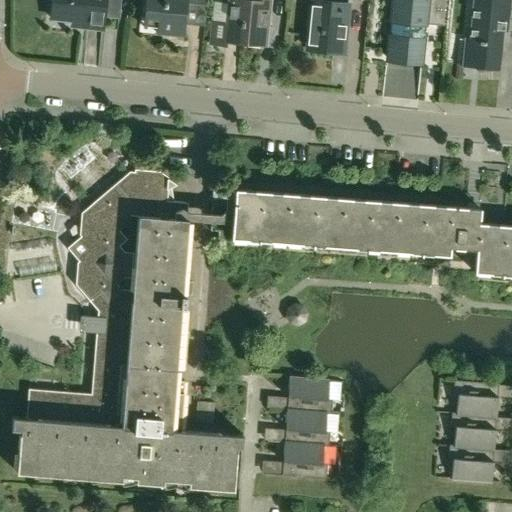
[(52,0),(50,18),(87,22),(87,27),(103,29),(104,17),(119,19),(121,0),(52,0)]
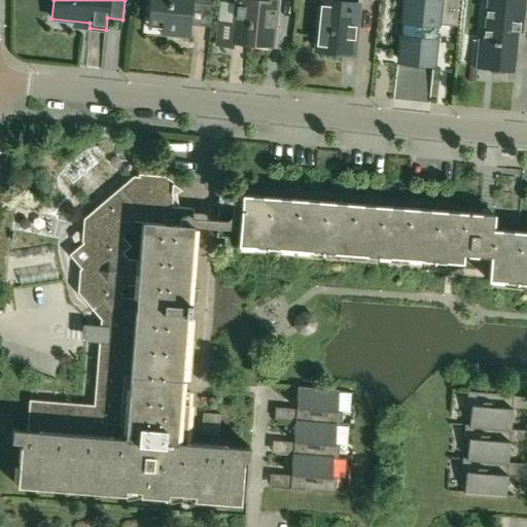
[(150,0),(148,29),(163,30),(162,35),(188,38),(192,4),(213,6),(213,0),(150,0)]
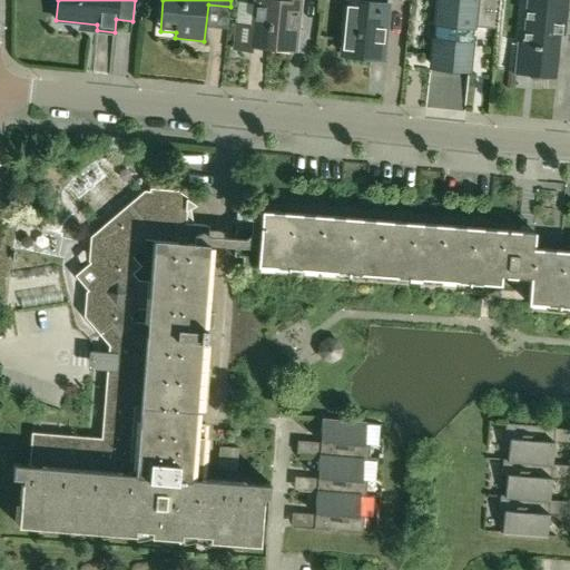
[(295,50),(300,0),(276,0),(277,1),(266,0),(255,0),(255,3),(238,1),(233,49),(251,51),(252,46),(295,50)]
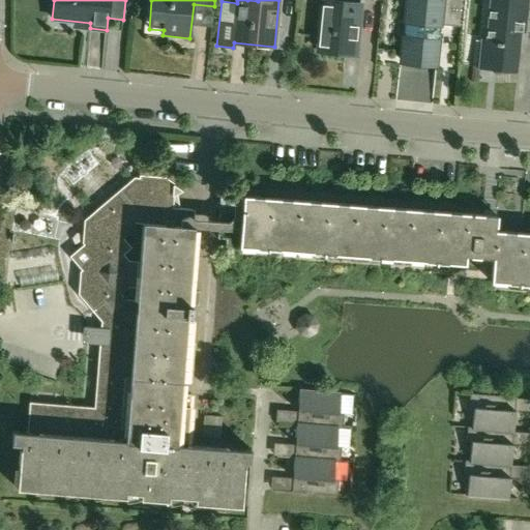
[(354,55),(360,5),(342,3),(342,0),(323,0),(324,1),(319,52),(354,55)]
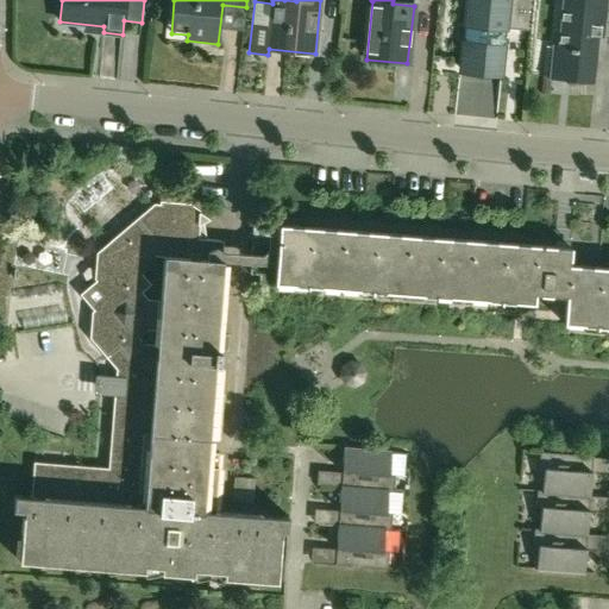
[(529,31),(532,0),(465,0),(459,68),(501,73),(506,29),(529,31)]
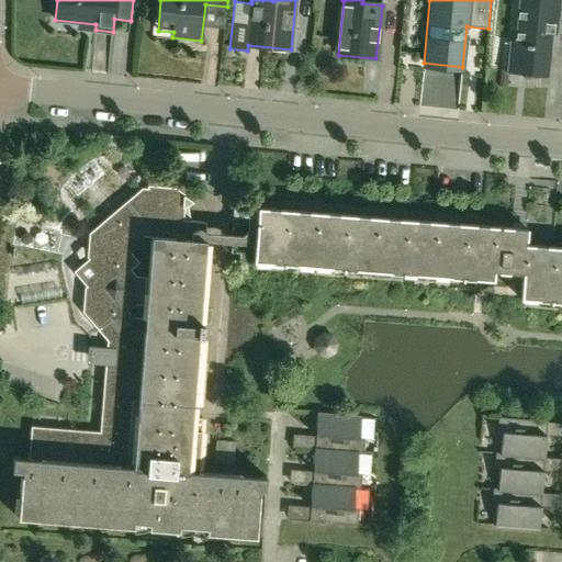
[(546,76),(550,33),(555,34),(559,0),(519,0),(516,43),(504,42),(502,71),(546,76)]
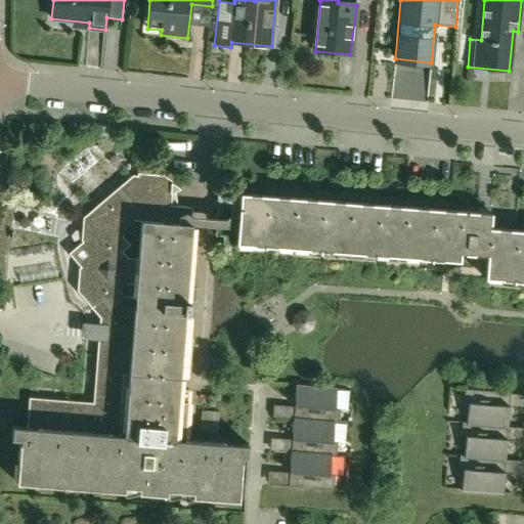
[(249,445),(184,439),(187,390),(178,389),(182,340),(185,340),(188,303),(184,303),(192,207),(170,205),(171,180),(165,177),(166,175),(137,173),(137,176),(132,175),(84,216),(96,230),(69,254),(79,267),(78,268),(76,290),(96,313),(89,407),(33,402),(31,427),(26,427),(11,426),(10,439),(18,439),(15,483),(238,501),(242,457),(248,457),(249,445)]
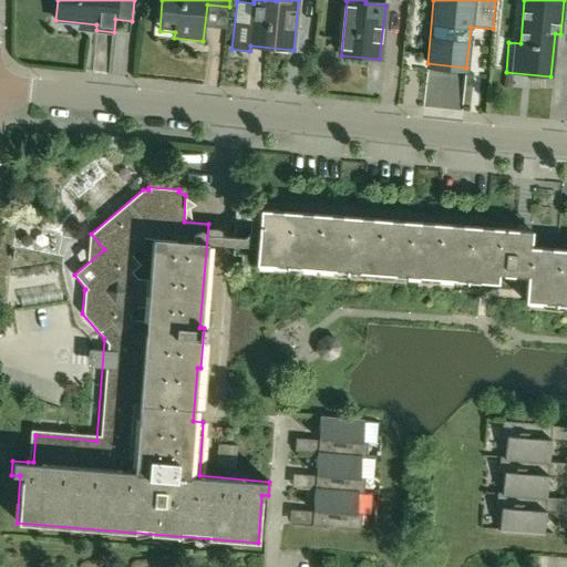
[(531,247),(532,230),(523,230),(514,229),(251,212),(250,226),(237,225),(234,256),(244,256),(243,264),(234,264),(233,279),(255,281),(256,266),(497,284),(502,276),(526,278),(525,287),(525,292),(525,299),(524,301),(566,303),(566,249),(559,249),(531,247)]
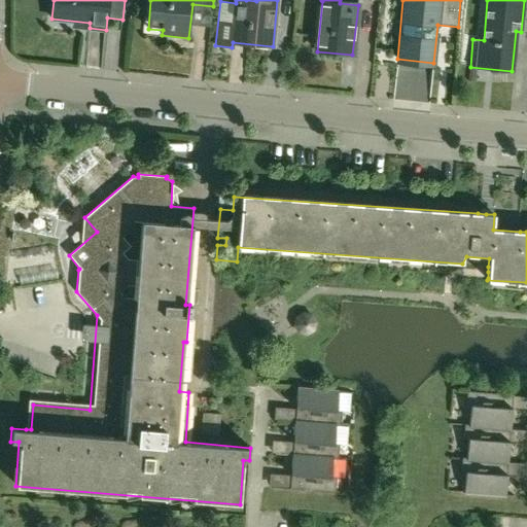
[(61,219),(62,206),(49,205),(48,218),(61,219)]
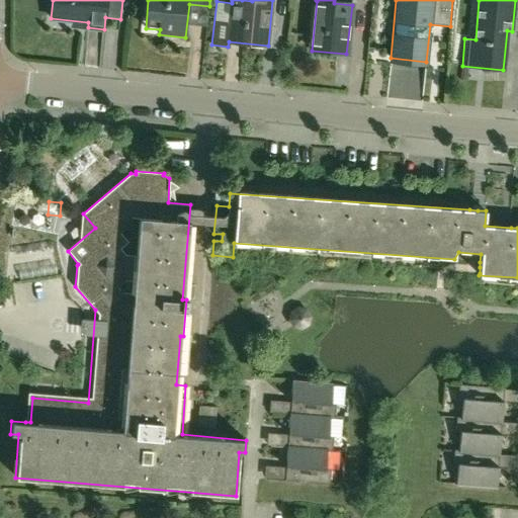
[(292,381),(290,402),(289,415),(330,419),(335,419),(336,405),(331,404),(333,384),(292,381)]
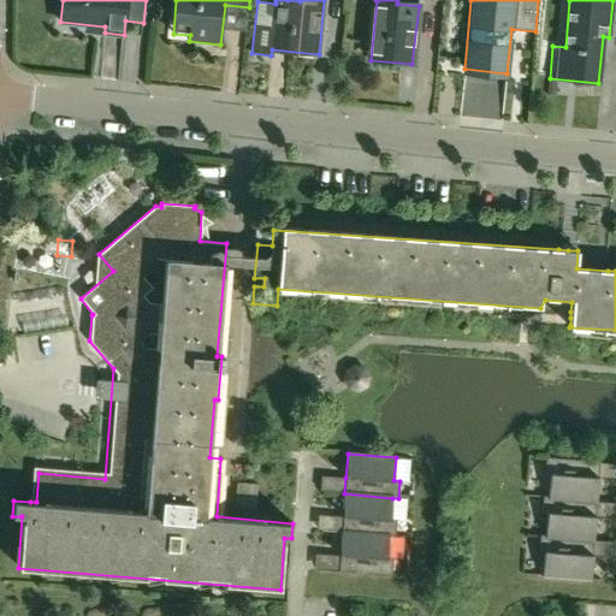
[(544,474),(550,475),(549,497),(597,501),(599,462),(545,457),(544,474)]
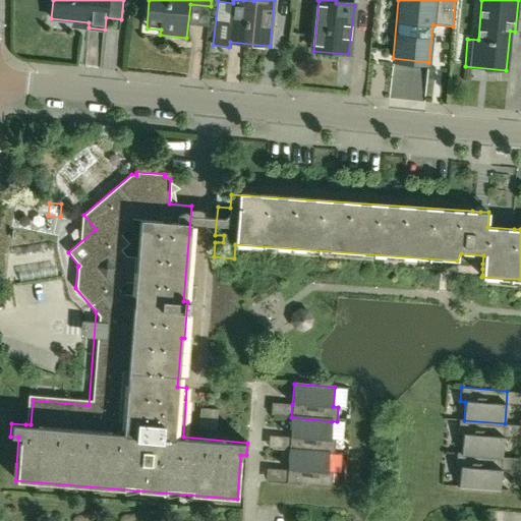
[(216,429),(218,409),(201,408),(199,428),(216,429)]
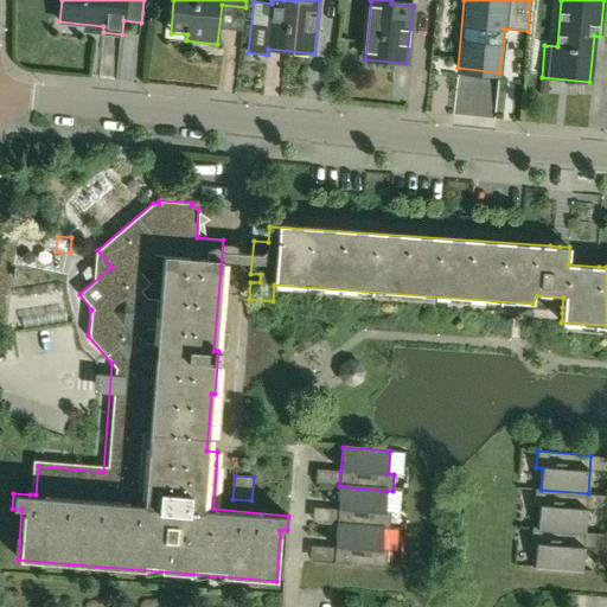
[(390,512),(385,511),(387,491),(339,486),(336,525),(383,529),(389,529),(390,512)]
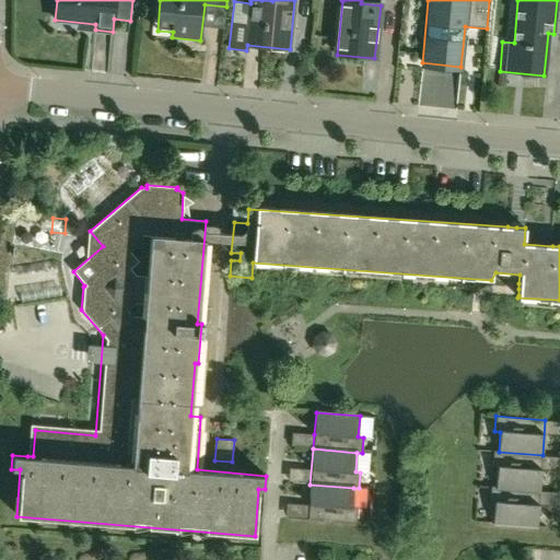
[(539,490),(541,470),(543,455),(499,452),(493,451),(492,467),(498,467),(496,487),(539,490)]
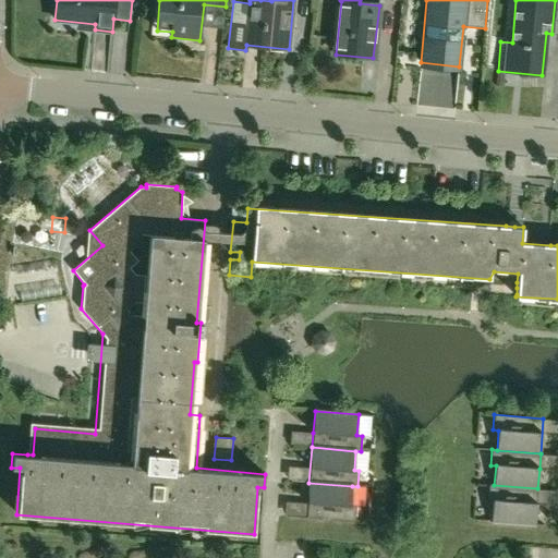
[(356,506),(351,506),(352,486),(308,483),(306,518),(355,521),(356,506)]
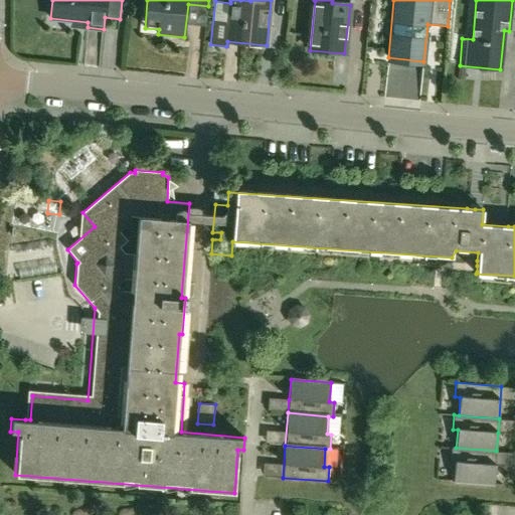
[(494,485),(495,465),(496,451),(456,448),(452,448),(450,462),(455,462),(454,481),(494,485)]
